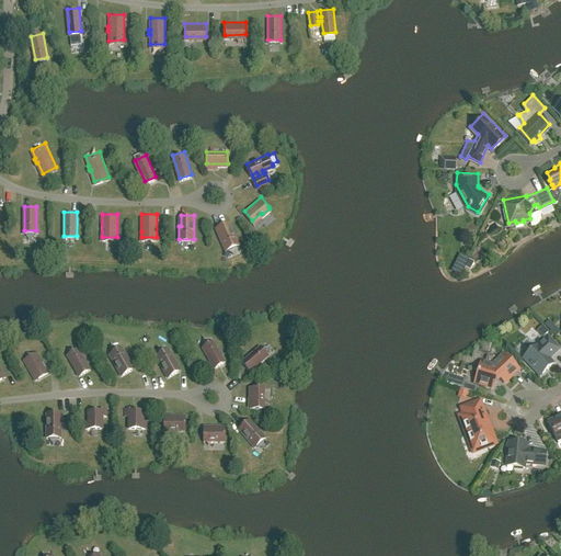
[(220,236),(226,248),(239,241),(229,219),(218,225),(222,235),(220,236)]
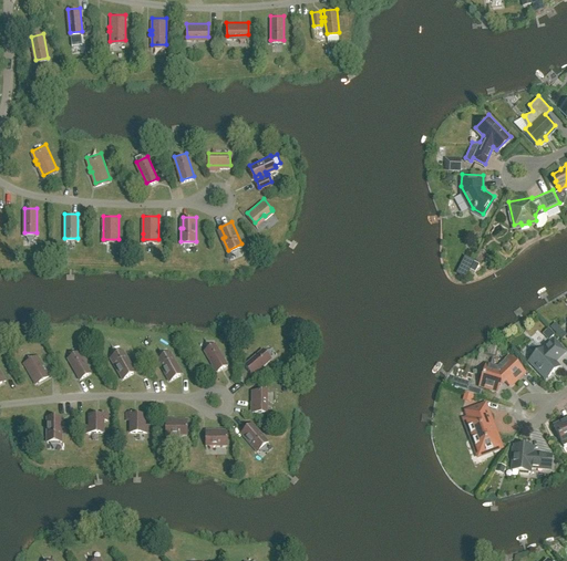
[(464,253),(461,259),(468,263),(472,257),(464,253)]
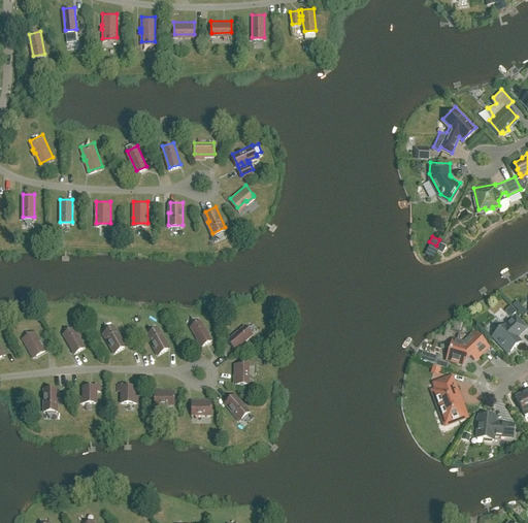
[(512,302),(506,306),(512,313),(517,307),(512,302)]
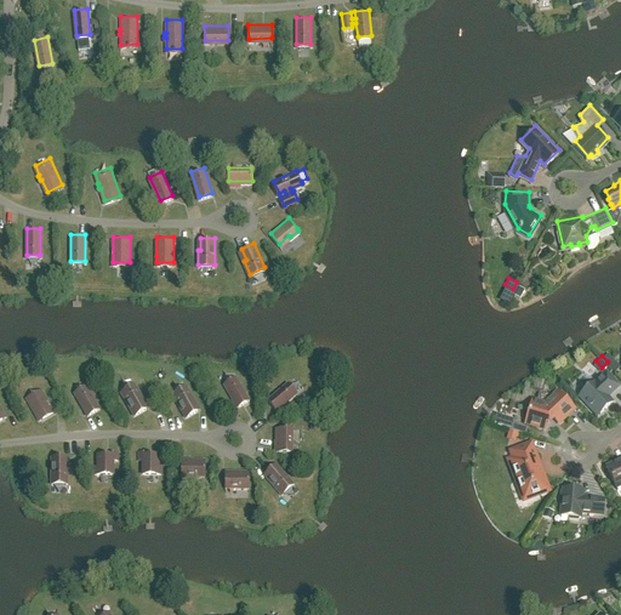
[(619,381),(607,368),(594,379),(594,377),(580,392),(598,411),(613,398),(608,392),(619,381)]
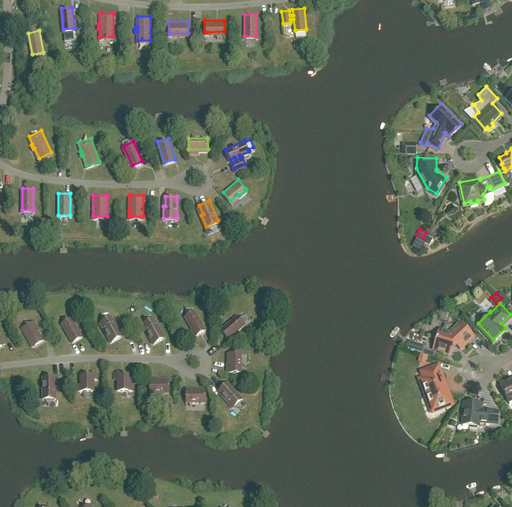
[(194,308),(184,314),(195,333),(205,327),(194,308)]
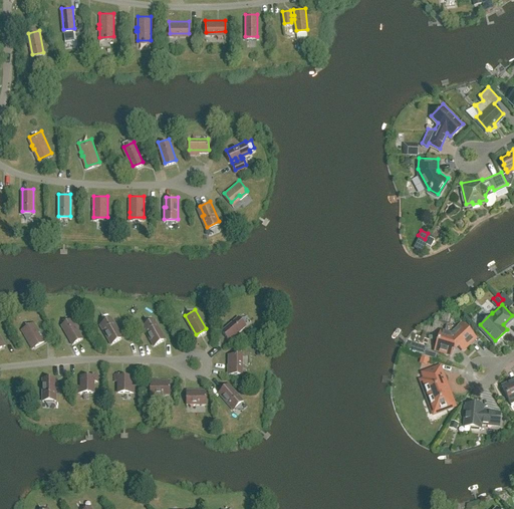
[(246,322),(238,314),(222,328),(229,337),(246,322)]
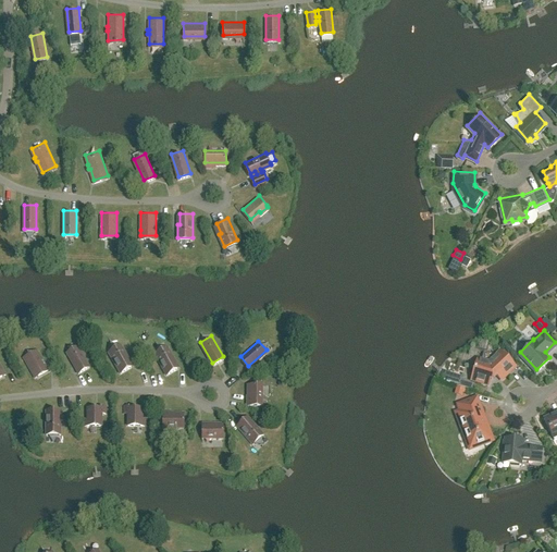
[(121,342),(109,350),(121,370),(131,364),(126,354),(127,353),(121,342)]
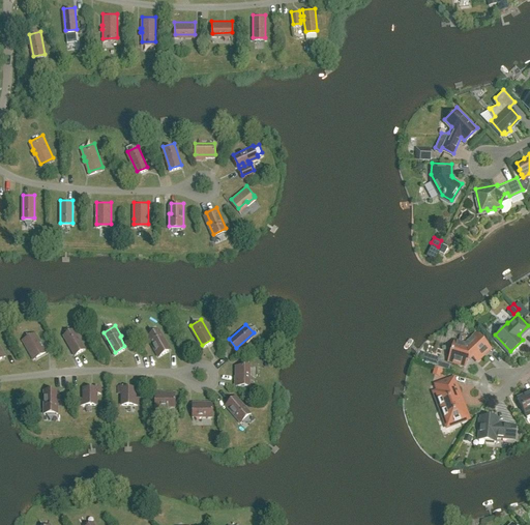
[(85,346),(74,326),(63,332),(75,352),(85,346)]
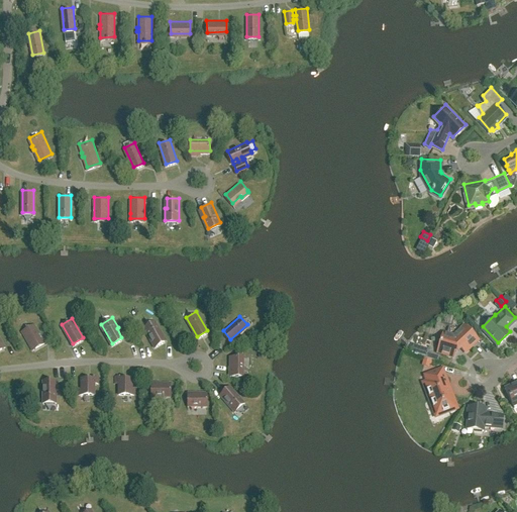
[(156,318),(143,325),(154,344),(165,338),(160,330),(162,329),(156,318)]
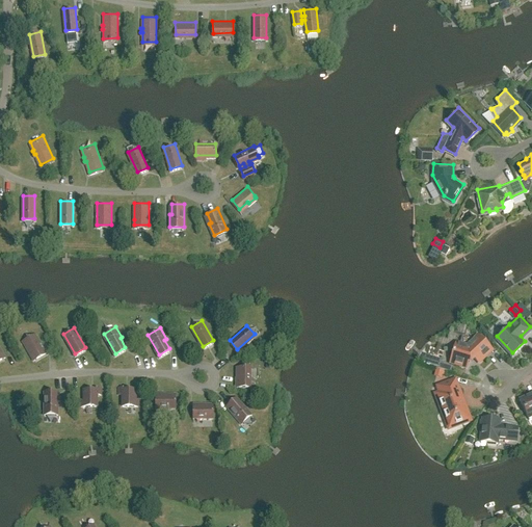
[(46,349),(35,331),(23,338),(33,357),(46,349)]
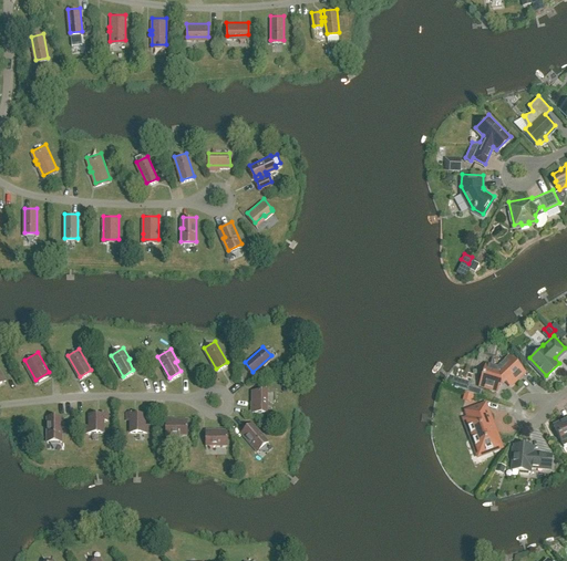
[(486,362),(481,381),(497,386),(501,377),(503,374),(509,382),(524,369),(509,354),(497,365),(486,362)]
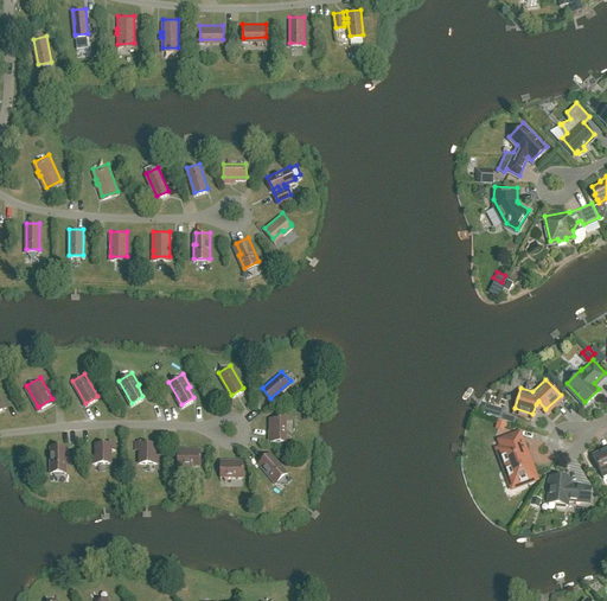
[(513,420),(516,414),(502,410),(500,416),(513,420)]
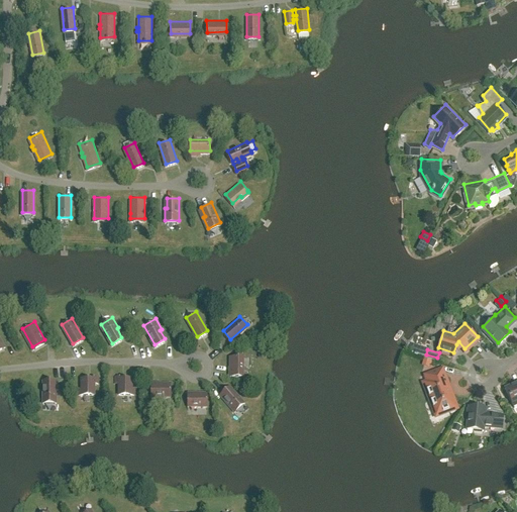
[(242,353),(230,353),(230,374),(242,374),(242,364),(243,364),(243,354),(242,354),(242,353)]
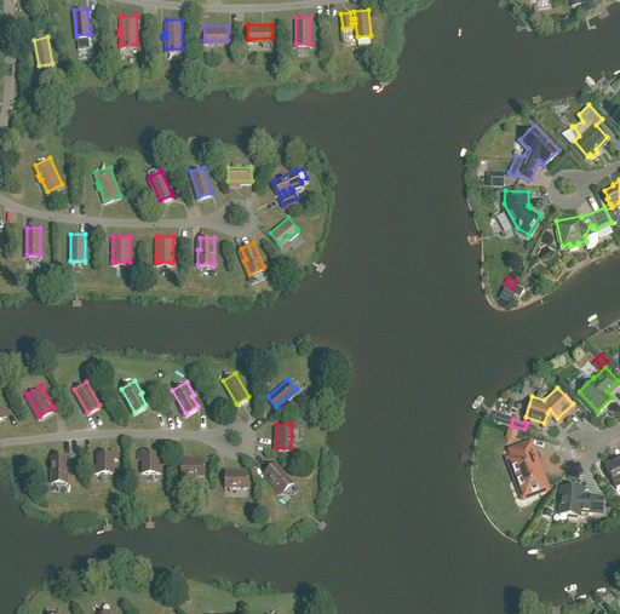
[(509,425),(506,432),(515,435),(517,428),(509,425)]
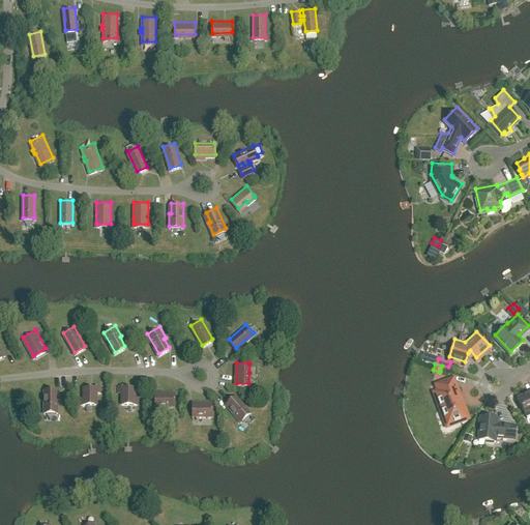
[(453,420),(468,415),(463,402),(462,402),(460,396),(461,396),(455,382),(453,382),(451,377),(437,382),(442,395),(438,397),(441,407),(440,409),(442,414),(445,416),(450,414),(453,420)]
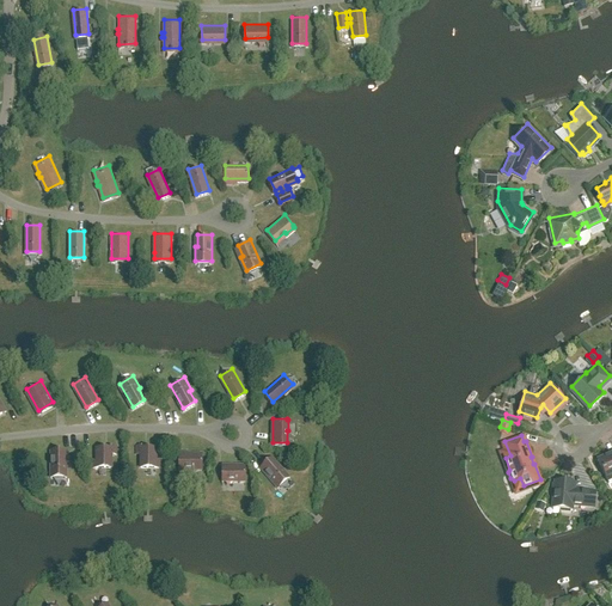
[(92,457),(92,463),(112,463),(111,450),(116,450),(116,441),(110,441),(110,445),(96,445),(96,457),(92,457)]
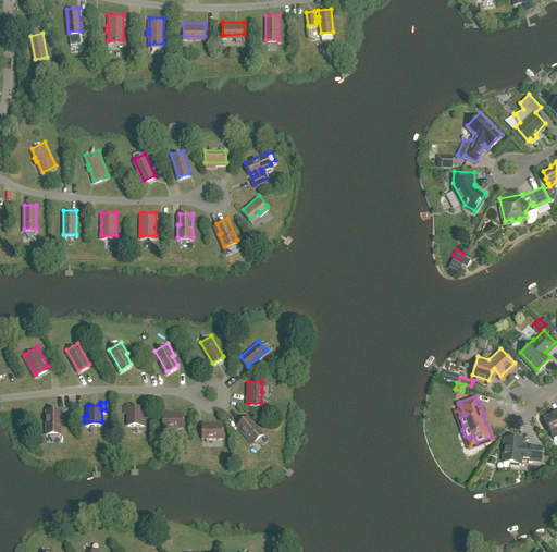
[(130,402),(124,402),(124,409),(128,409),(127,421),(146,421),(146,416),(143,416),(143,405),(130,405),(130,402)]
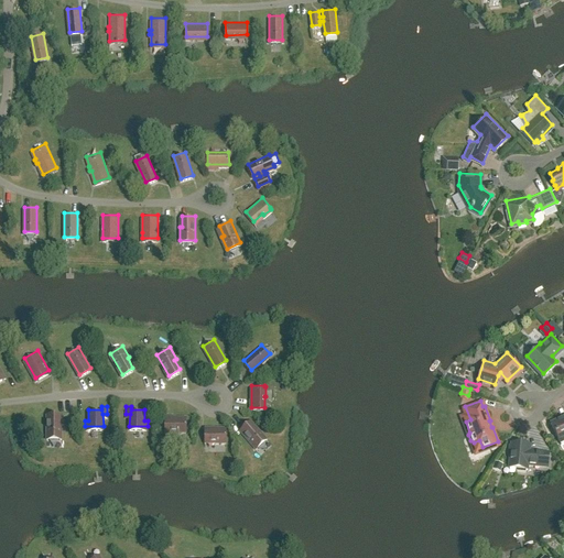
[(46,412),(46,436),(62,436),(62,423),(60,423),(60,412),(46,412)]
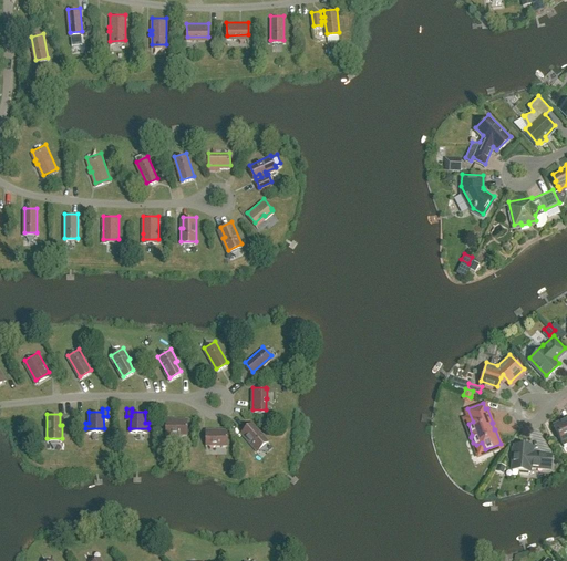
[(564,444),(566,442),(566,415),(554,422),(564,444)]
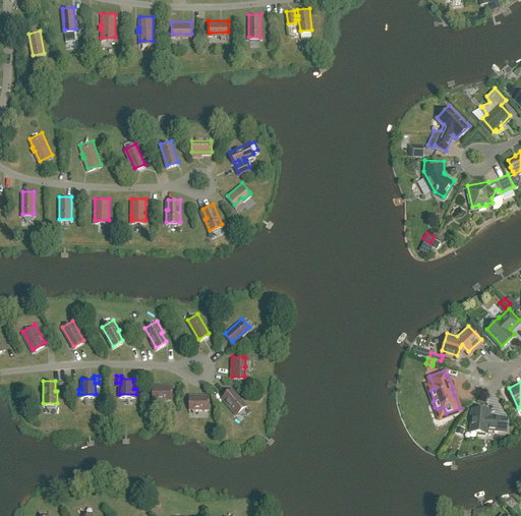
[(153,383),(153,395),(163,395),(163,397),(172,396),(172,395),(172,383),(153,383)]
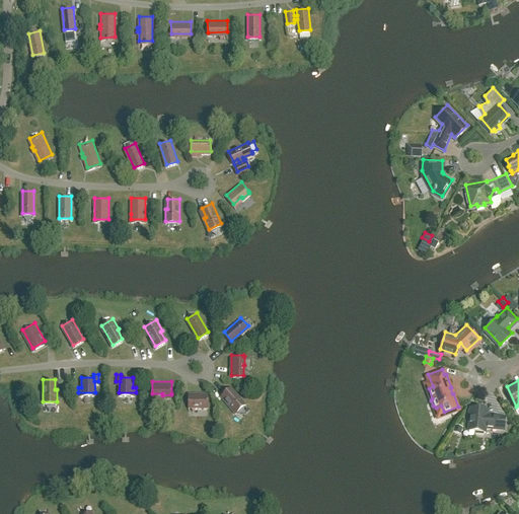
[(221,393),(235,411),(245,401),(237,392),(236,393),(229,386),(221,393)]
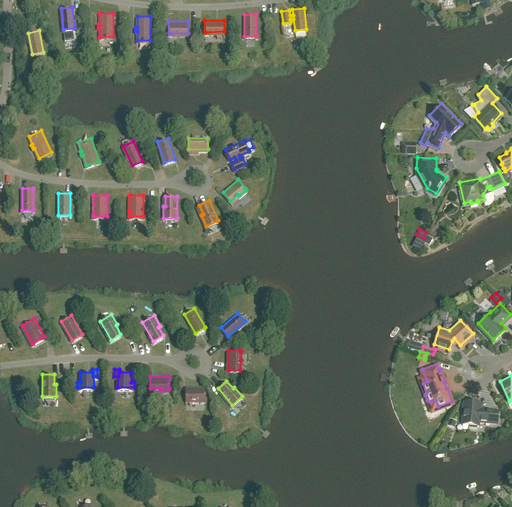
[(186,386),(186,398),(196,398),(196,399),(205,399),(205,398),(205,386),(186,386)]
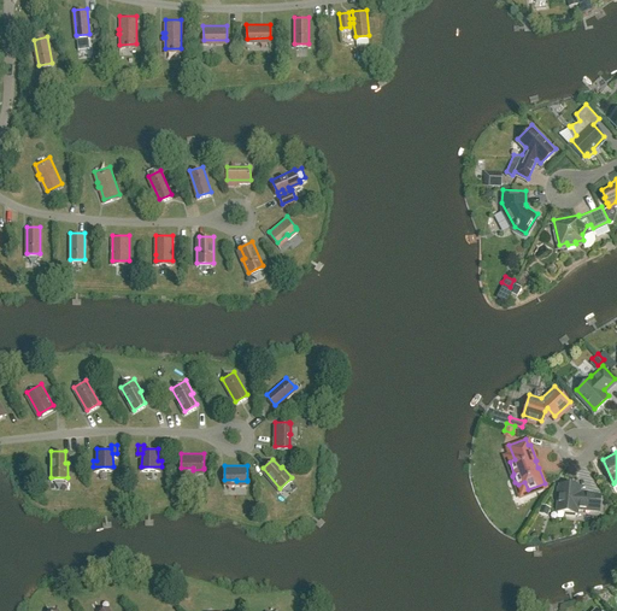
[(579,489),(580,482),(559,481),(559,483),(557,483),(557,493),(558,494),(557,507),(564,509),(565,511),(575,512),(575,510),(577,510),(577,505),(599,507),(601,492),(579,489)]
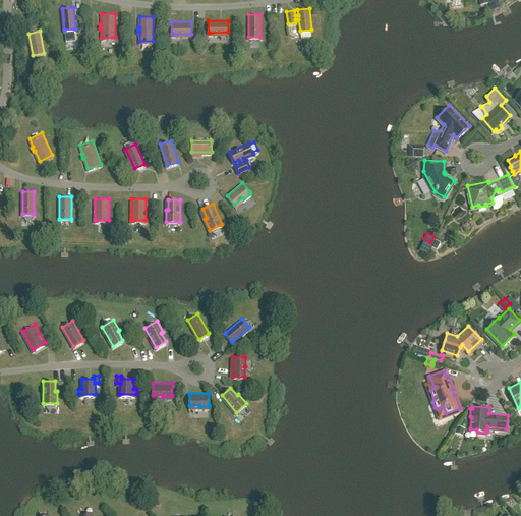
[(463,425),(457,423),(455,431),(460,433),(463,425)]
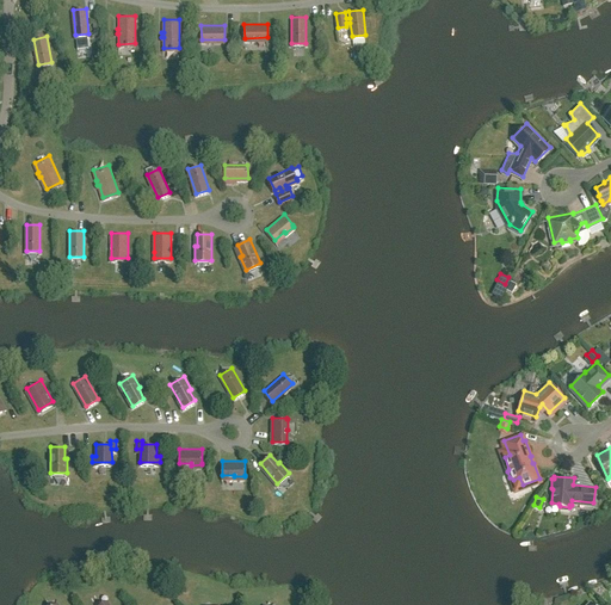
All buildings are outlined.
